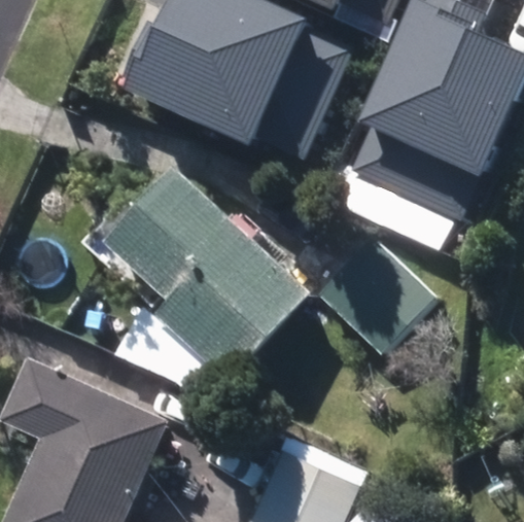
[(302,13),(271,0),(165,0),(127,84),(243,137),(247,128),(300,151),(346,49),(295,27),(302,13)]
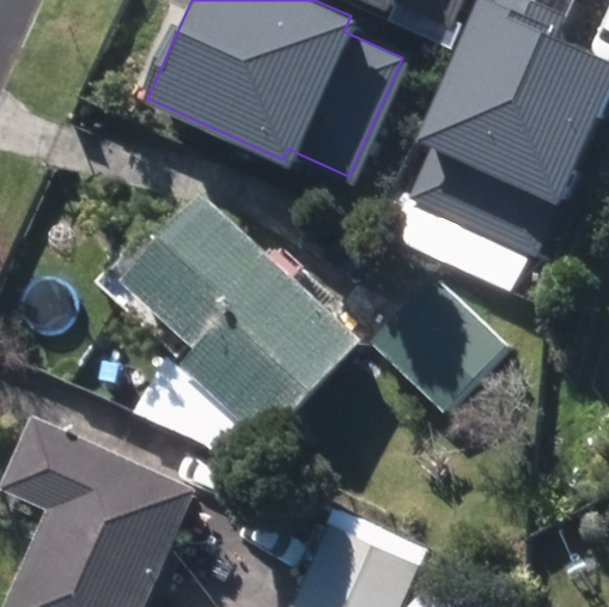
[(378,0),(381,1),(381,0),(400,0),(446,20),(455,0),(378,0)]
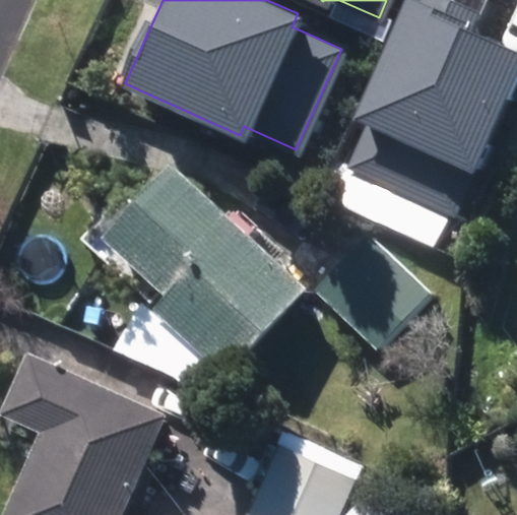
[(369,119),(347,165),(453,212),(516,70),(516,56),(460,30),(470,7),(454,0),(405,0),(354,113),(369,119)]
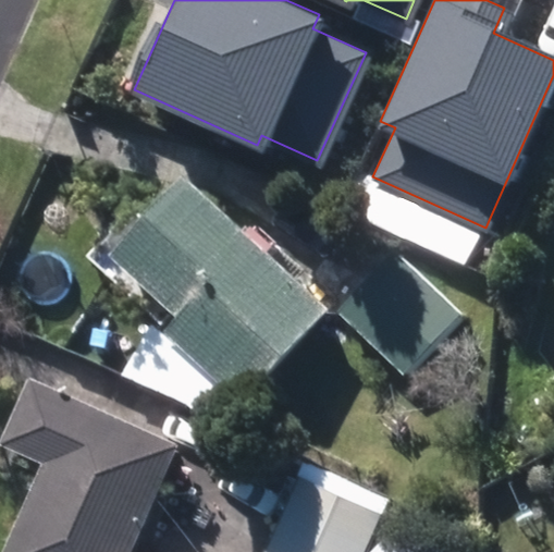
[(169,331),(245,402),(329,309),(185,176),(111,257),(179,320),(169,331)]
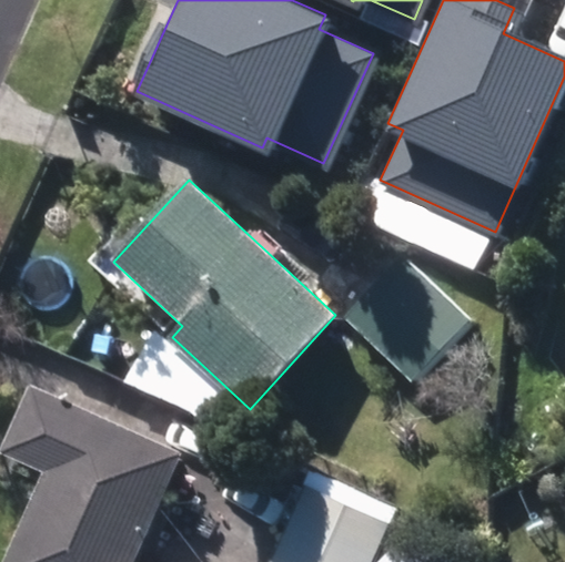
[(346,318),(415,382),(472,323),(401,258),(346,318)]
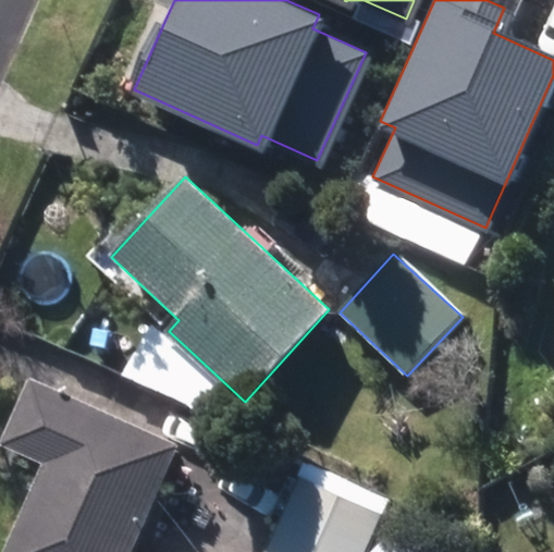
[(7,551),(131,551),(180,445),(32,379),(2,444),(47,464),(7,551)]
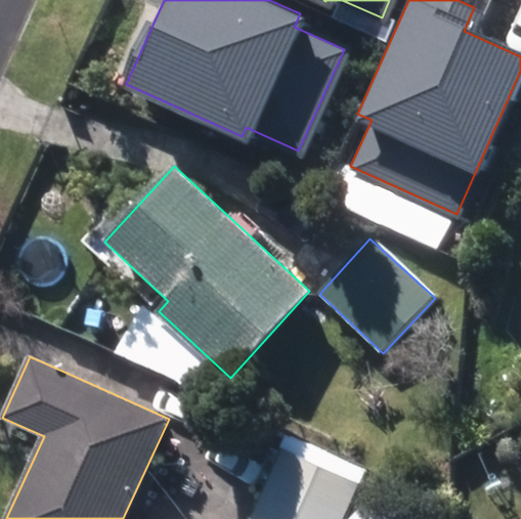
[(250,518),(343,518),(358,484),(281,449),(250,518)]
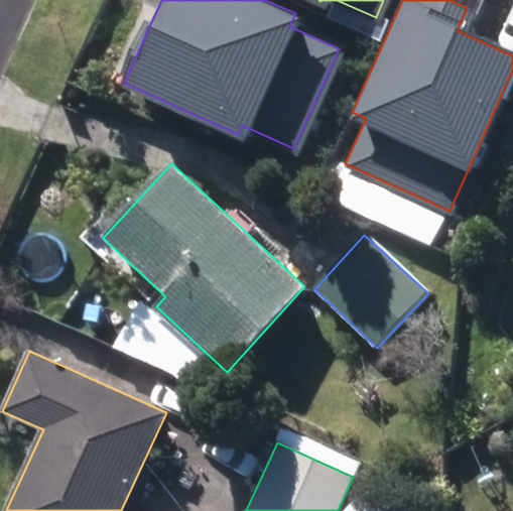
All buildings are outlined.
